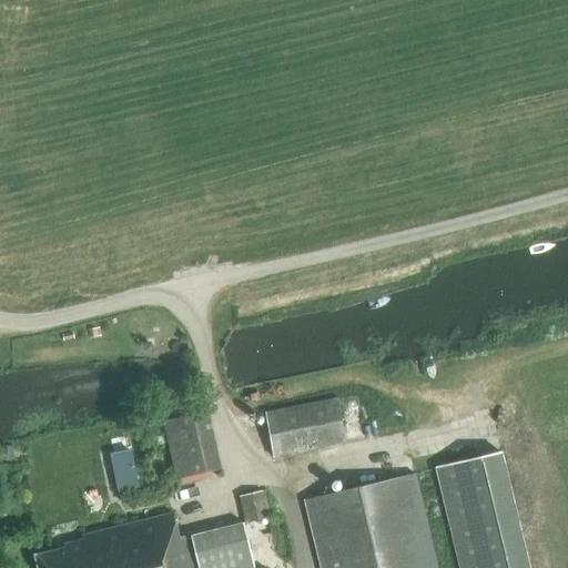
[(264,413),(273,457),(346,442),(337,397),(264,413)]
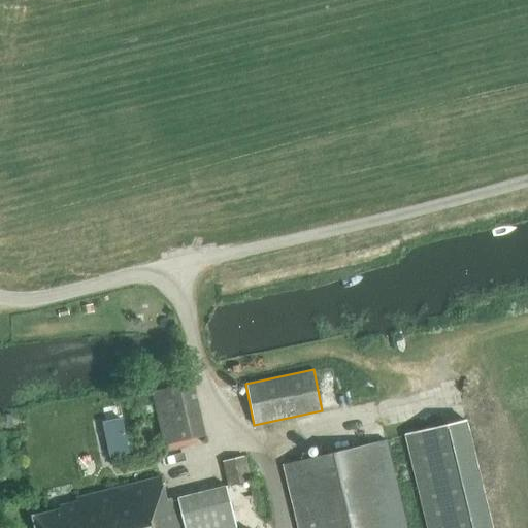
[(166,447),(207,438),(195,385),(155,393),(166,447)]
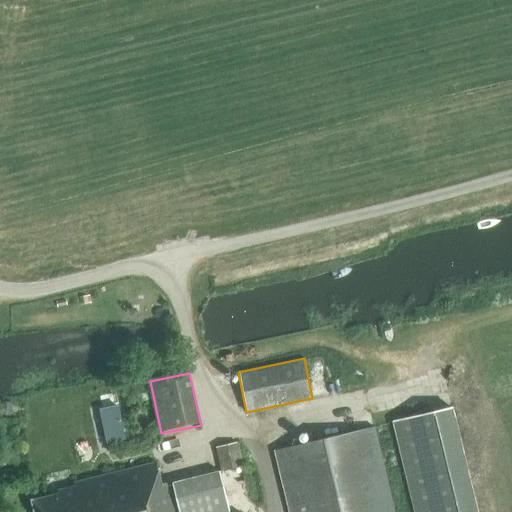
[(414,511),(481,511),(456,405),(393,421),(414,511)]
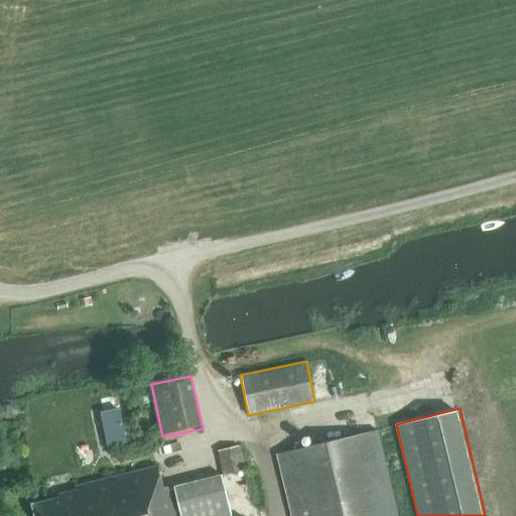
[(122,425),(105,428),(109,444),(126,441),(122,425)]
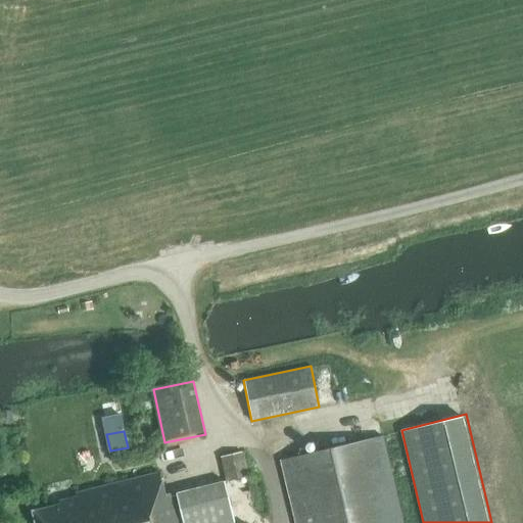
[(295,522),(402,522),(382,436),(281,462),(295,522)]
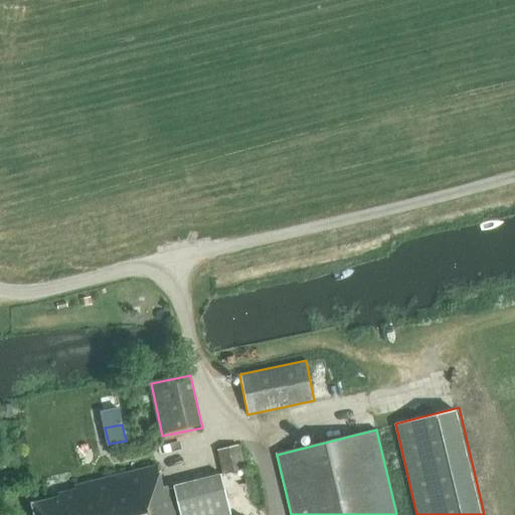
[(221,474),(244,469),(238,445),(216,450),(221,474)]
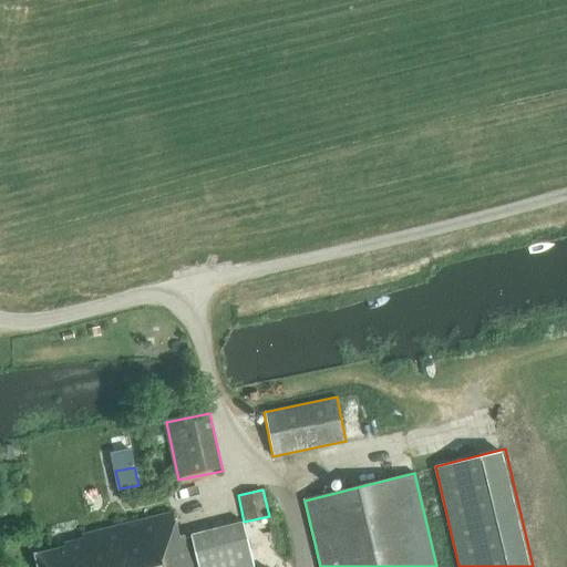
[(181,537),(175,514),(83,535),(84,539),(64,544),(65,547),(35,555),(39,566),(253,566),(244,524),(186,538),(185,536),(181,537)]
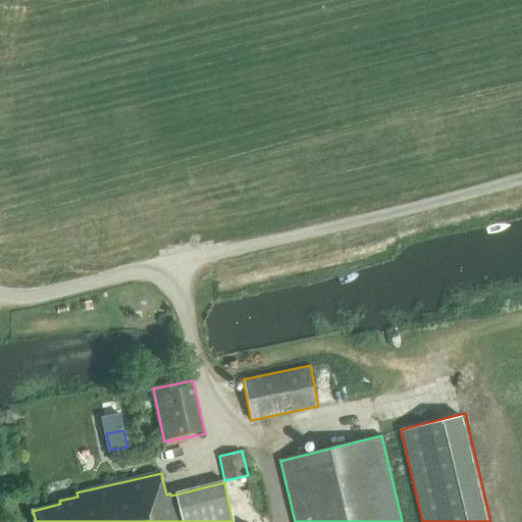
All buildings are outlined.
